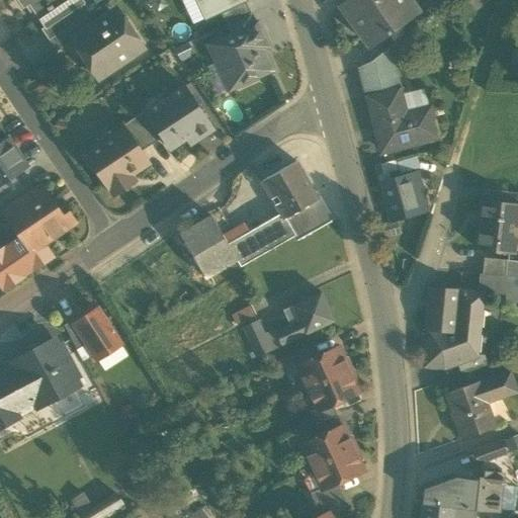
[(47,26),(77,6),(76,5),(72,0),(20,0),(25,6),(30,3),(47,26)]
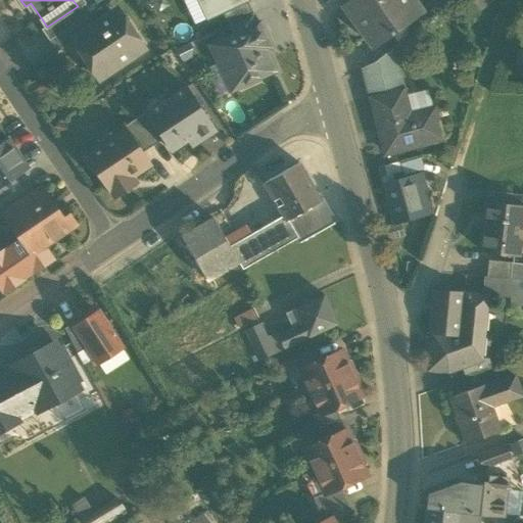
[(183,0),(195,26),(207,19),(198,0),(183,0)]
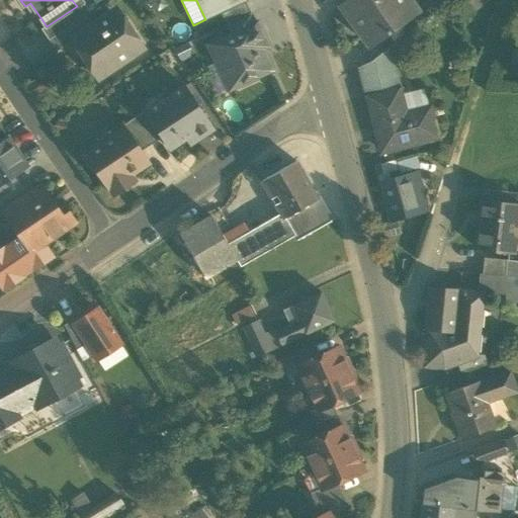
[(196,0),(205,19),(211,16),(204,0),(196,0)]
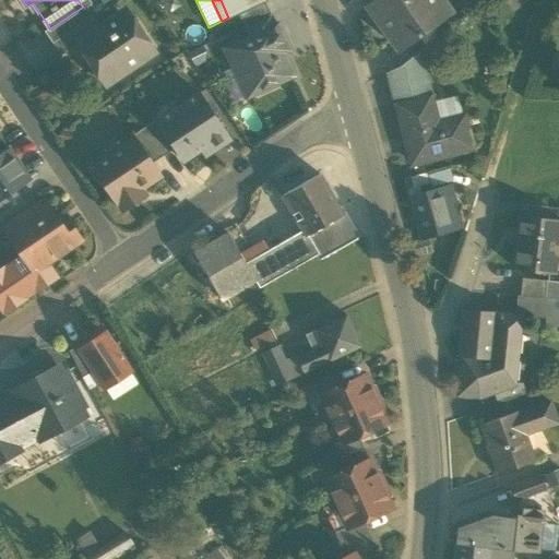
[(221,0),(228,18),(239,13),(265,1),(266,0),(265,0),(221,0)]
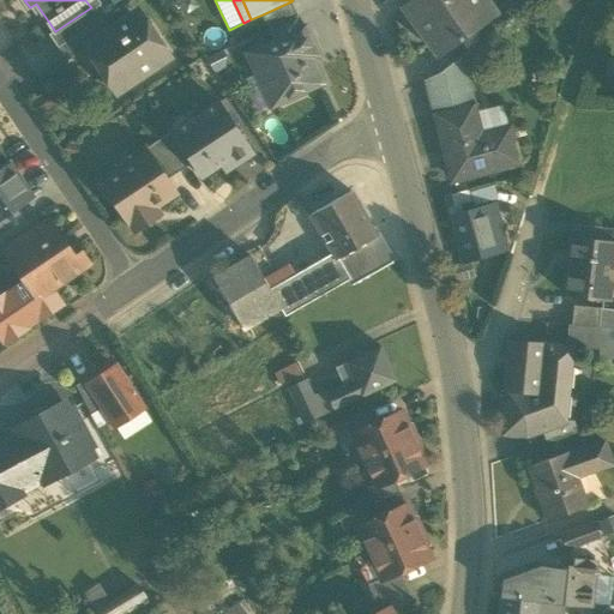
[(404,0),(399,4),(437,55),(461,38),(457,35),(488,12),(480,0),(404,0)]
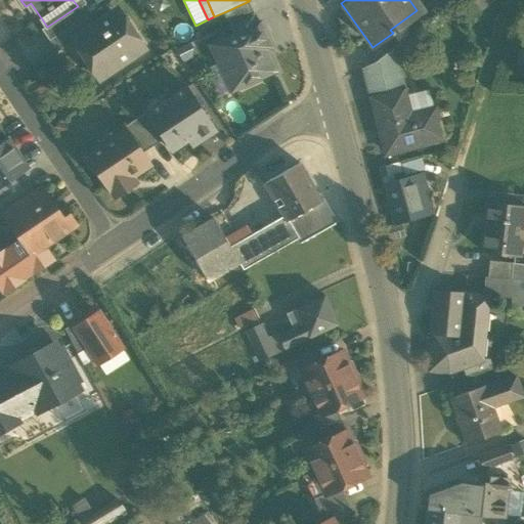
[(471,0),(462,0),(459,3),(469,16),(479,8),(471,0)]
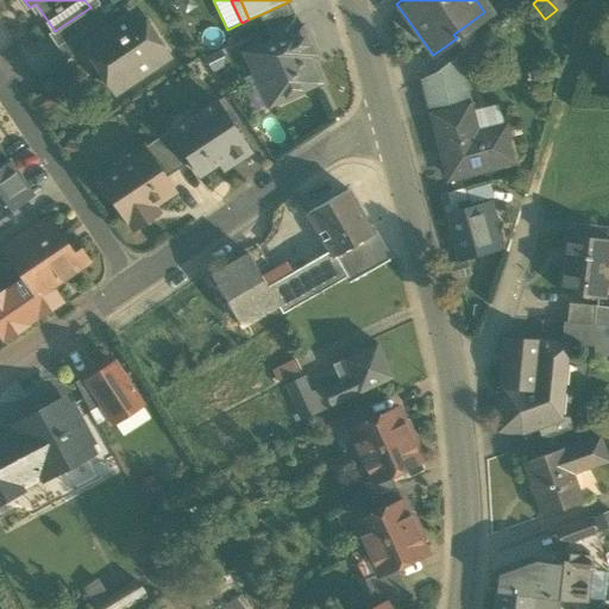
[(547,0),(557,10),(559,13),(575,0),(547,0)]
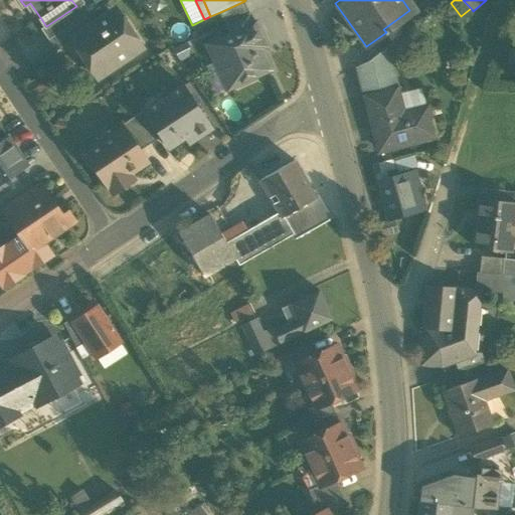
[(42,28),(49,39),(90,12),(82,1),(75,5),(76,6),(46,26),(42,28)]
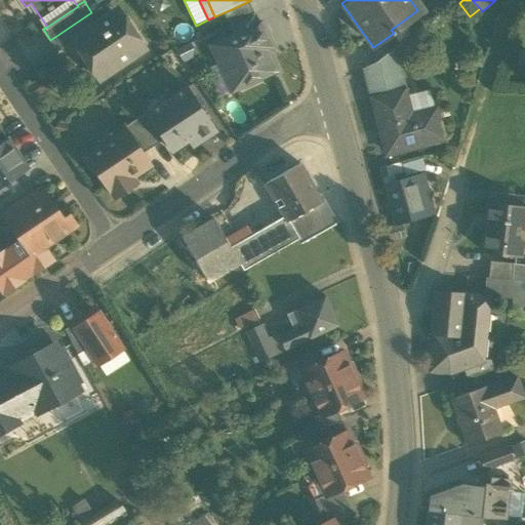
[(225,12),(230,25),(254,13),(249,1),(225,12)]
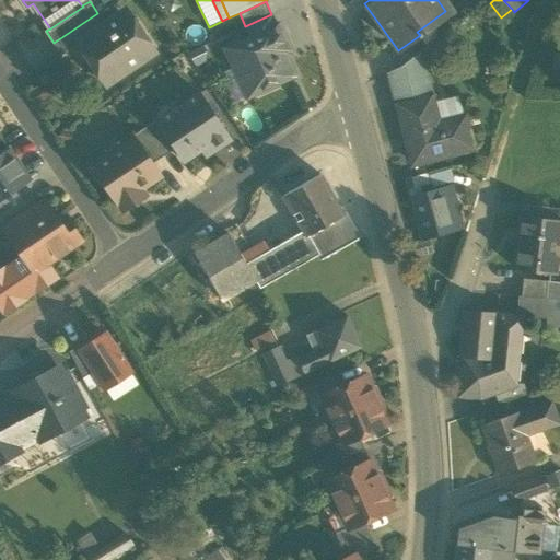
[(125,9),(118,13),(136,39),(142,35),(125,9)]
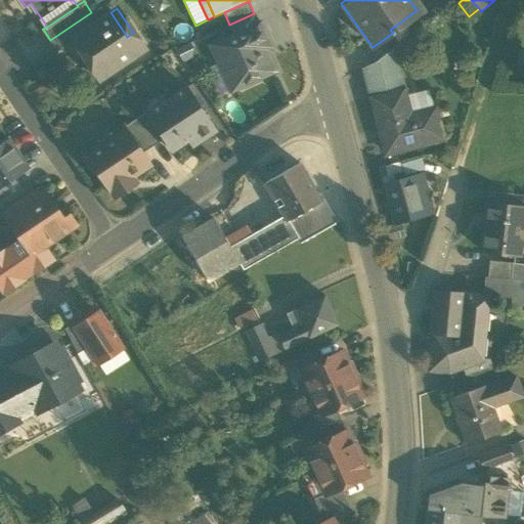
[(98,22),(91,12),(50,40),(57,50),(75,39),(80,35),(80,34),(98,22)]
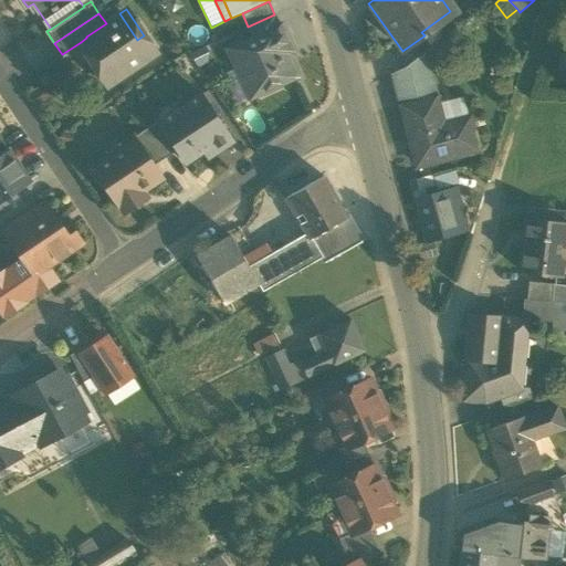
[(97,67),(108,84),(156,52),(144,35),(137,40),(119,13),(106,23),(86,37),(86,38),(104,63),(97,67)]
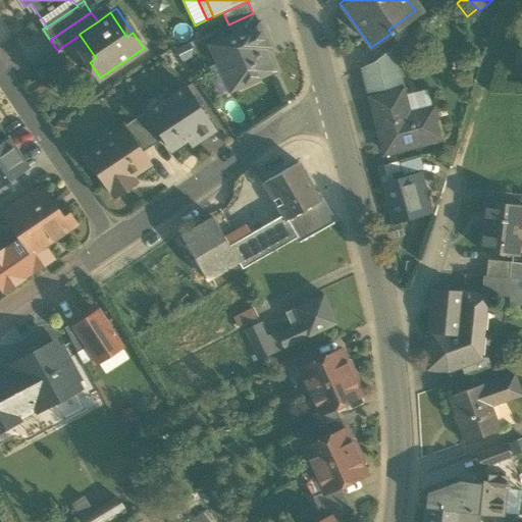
[(259,24),(253,13),(228,24),(235,36),(259,24)]
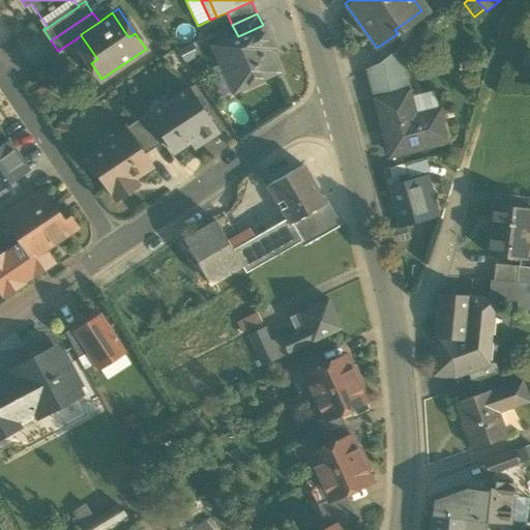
[(231,61),(243,87),(277,71),(265,46),(271,41),(264,25),(263,25),(238,36),(215,47),(224,64),(231,61)]
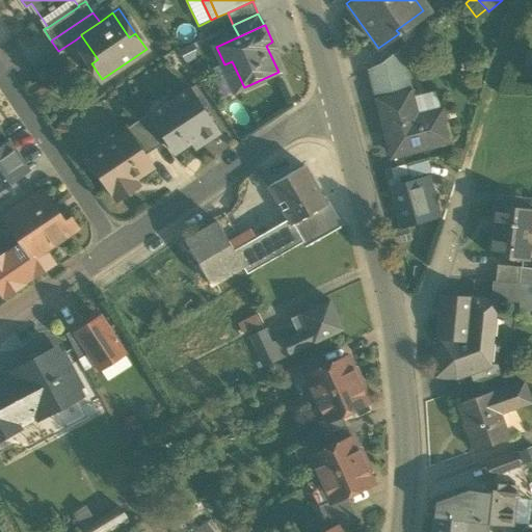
[(76,40),(91,63),(98,59),(81,35),(76,40)]
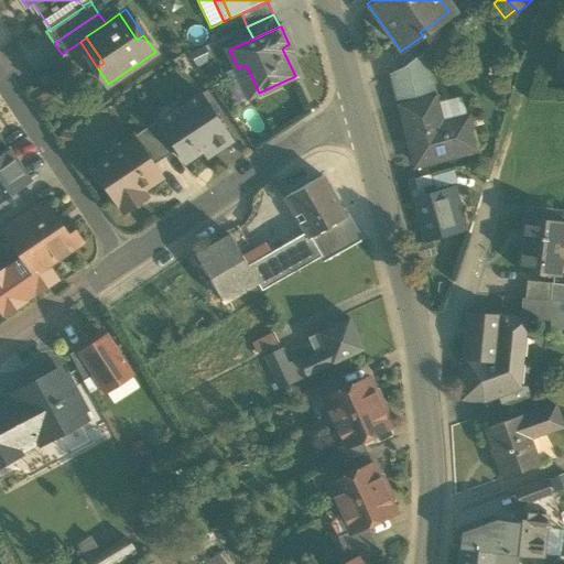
[(423,54),(415,60),(422,84),(430,82),(423,54)]
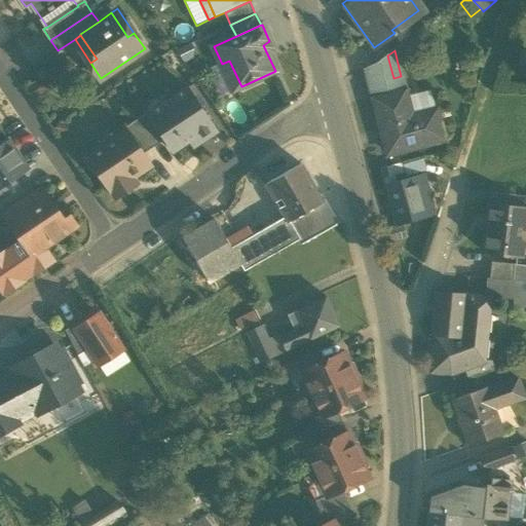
[(366,69),(369,84),(393,78),(387,55),(377,64),(366,69)]
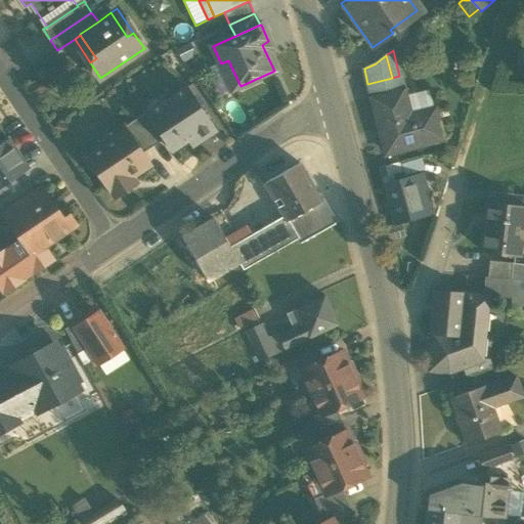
[(233,90),(241,86),(228,60),(221,63),(233,90)]
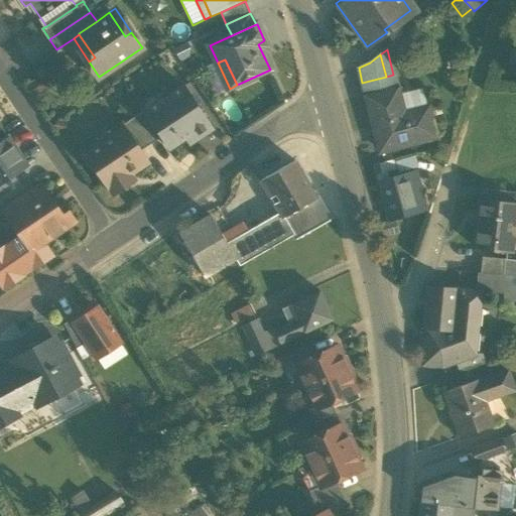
[(218,94),(230,89),(218,62),(206,68),(218,94)]
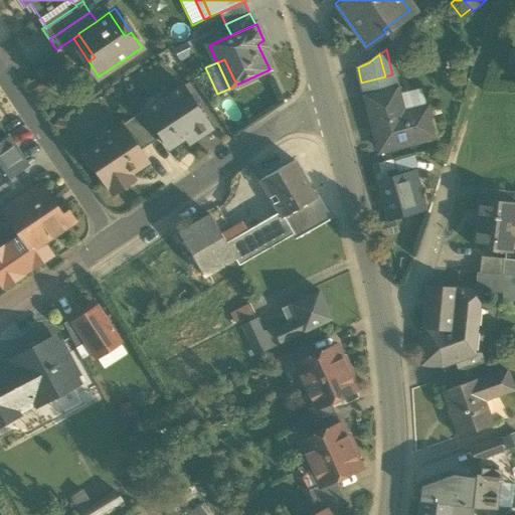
[(392,74),(385,76),(361,82),(365,99),(396,92),(392,74)]
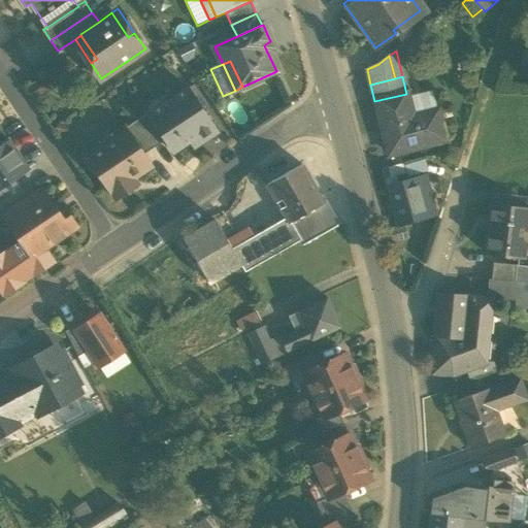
[(165,138),(174,153),(198,135),(203,141),(219,131),(189,87),(173,97),(177,103),(155,120),(150,112),(149,114),(165,138)]
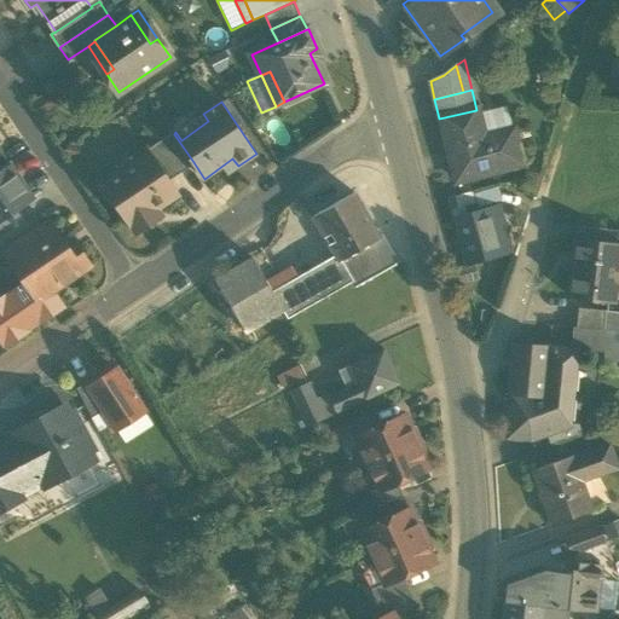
[(505,106),(478,113),(486,146),(514,139),(505,106)]
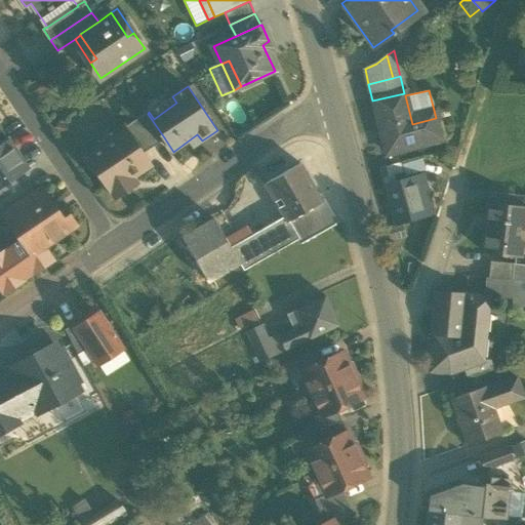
[(372,101),(387,158),(442,144),(436,118),(412,124),(405,95),(404,93),(372,101)]
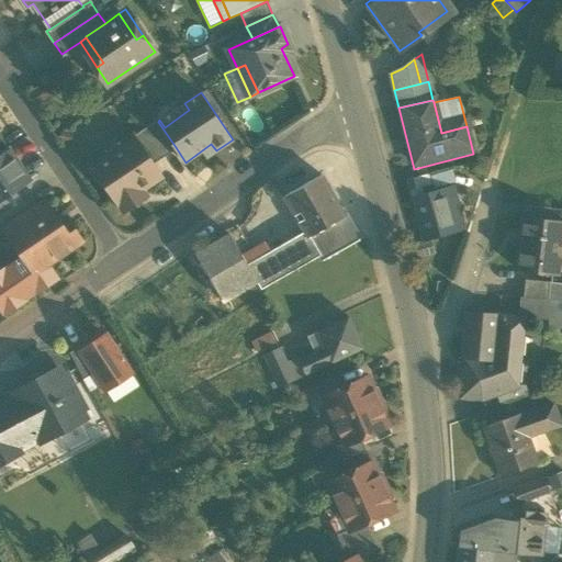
[(184,103),(159,120),(165,127),(189,110),(184,103)]
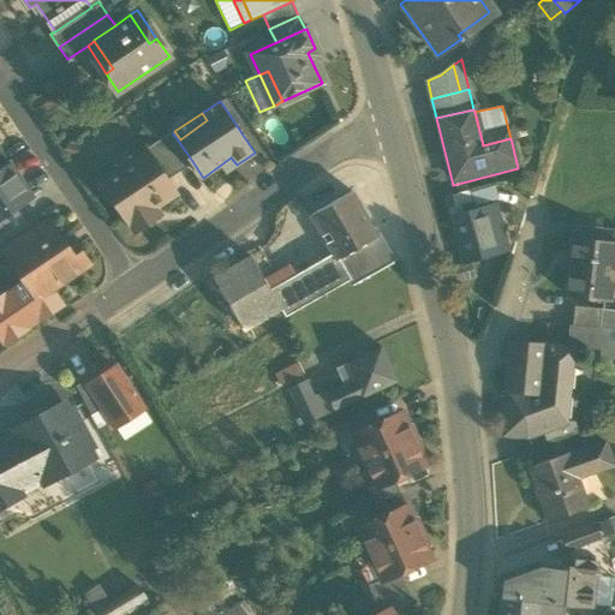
[(173,133),(159,142),(178,171),(192,161),(173,133)]
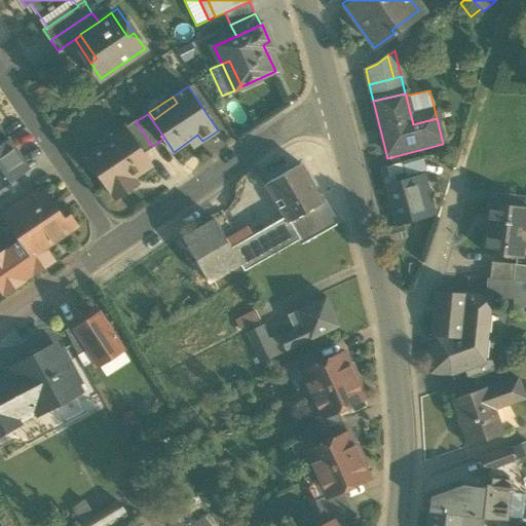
[(142,152),(152,146),(136,121),(125,128),(142,152)]
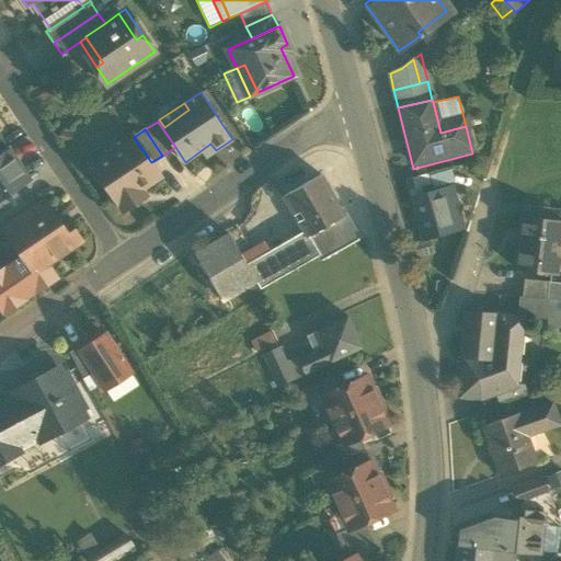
[(92,165),(124,213),(139,202),(135,195),(145,189),(162,178),(151,162),(134,137),(133,138),(137,145),(113,161),(107,155),(92,165)]
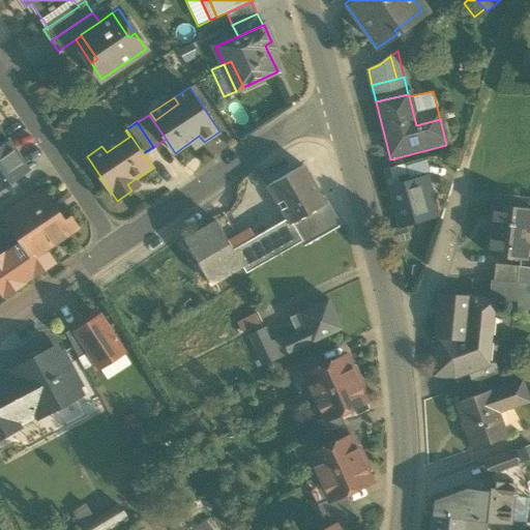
[(125,130),(101,146),(107,152),(129,137),(125,130)]
